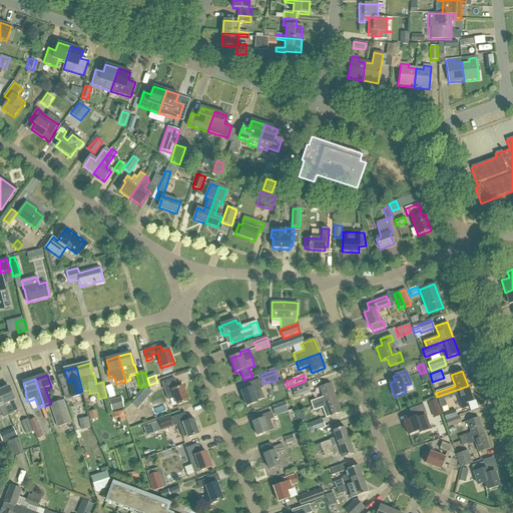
[(175,399),(177,406),(189,402),(183,387),(178,389),(175,379),(165,382),(162,384),(168,401),(175,399)]
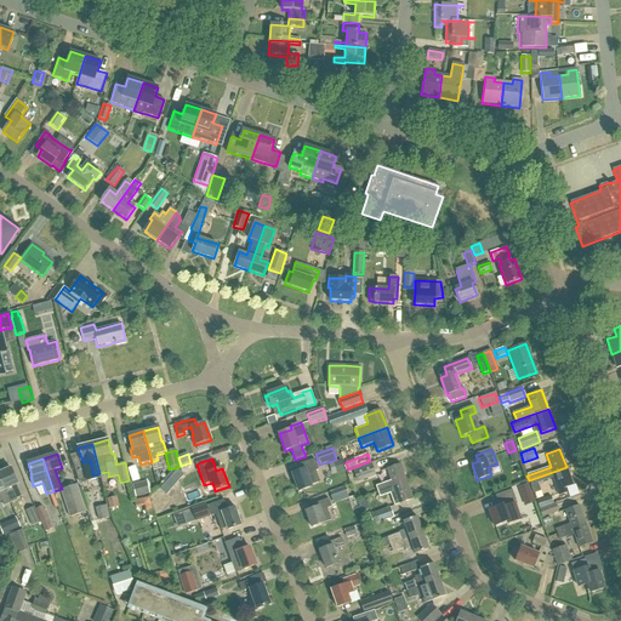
[(322,483),(317,469),(318,469),(315,462),(305,466),(306,469),(294,473),(300,491),(312,488),(312,485),(322,483)]
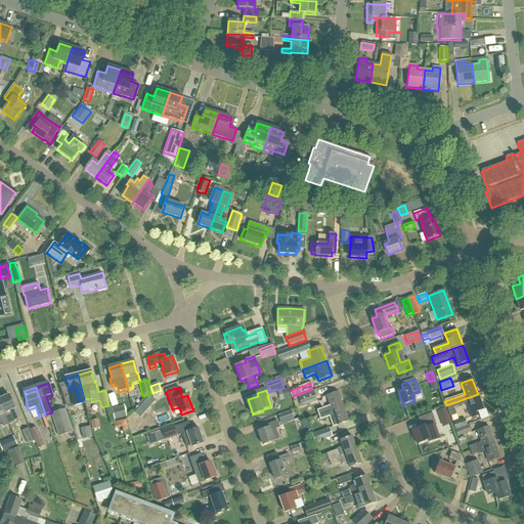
[(316,401),(313,391),(298,397),(301,407),(316,401)]
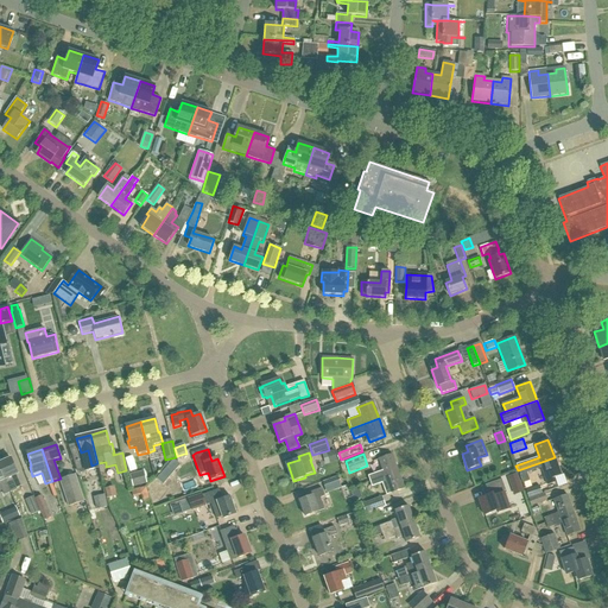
[(371,482),(398,472),(392,455),(379,460),(382,472),(368,477),(371,482)]
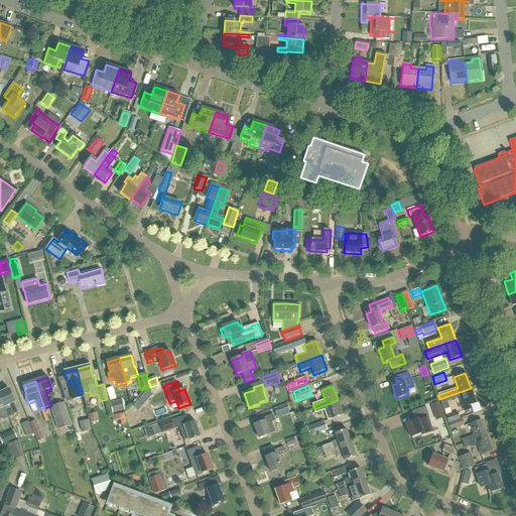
[(460,397),(465,412),(472,409),(471,406),(476,403),(471,388),(439,399),(440,404),(460,397)]
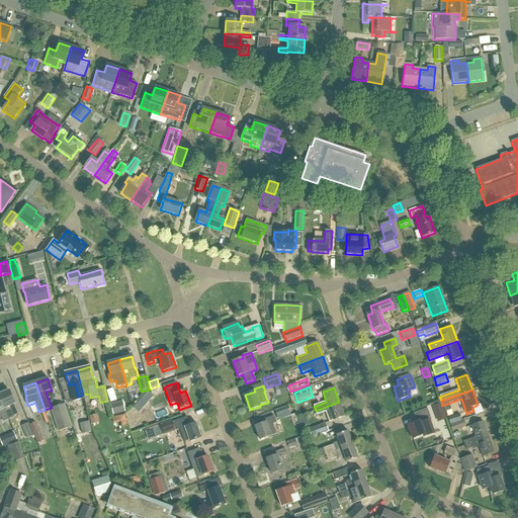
[(9,391),(0,395),(0,400),(9,420),(14,418),(9,407),(15,405),(9,391)]
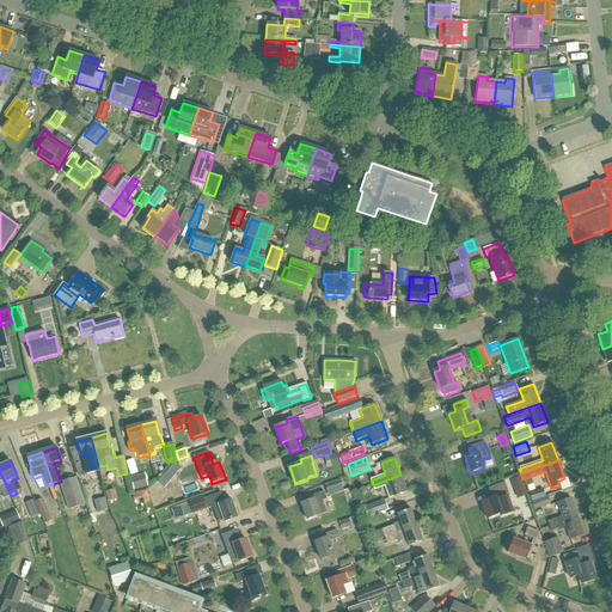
[(182,467),(175,463),(158,482),(164,488),(182,467)]
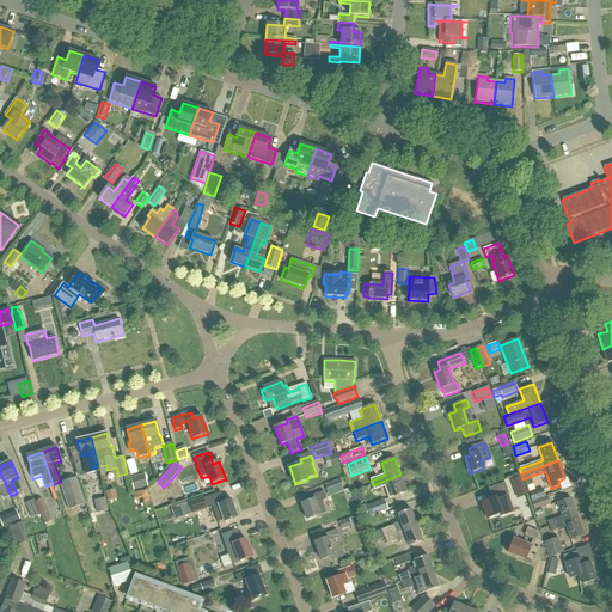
[(0,488),(5,499),(11,496),(0,472),(0,488)]
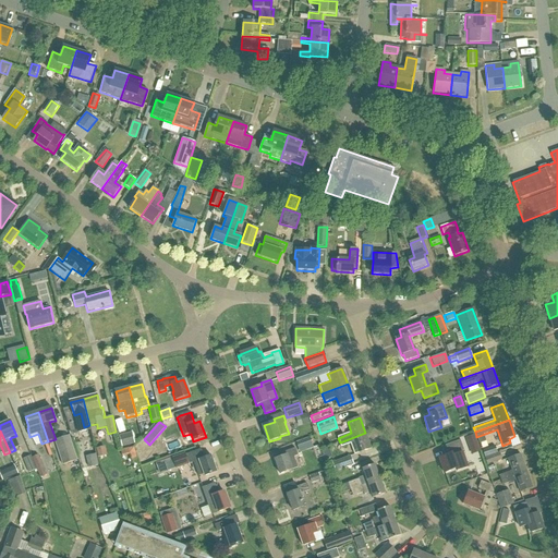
[(351,444),(354,456),(372,449),(365,433),(340,443),(341,448),(351,444)]
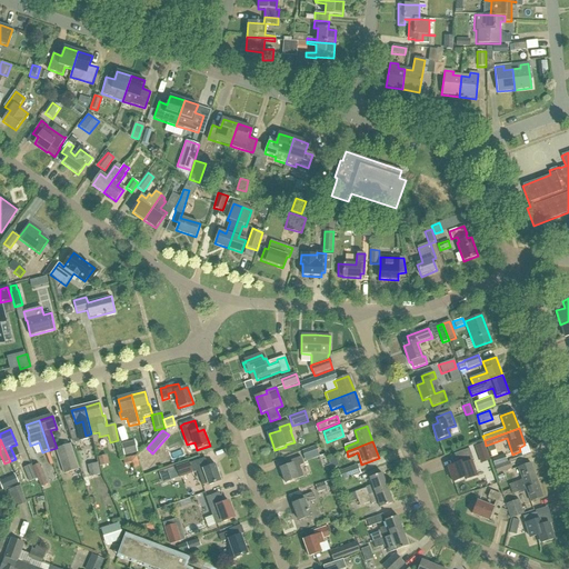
[(121,446),(125,457),(138,453),(136,442),(121,446)]
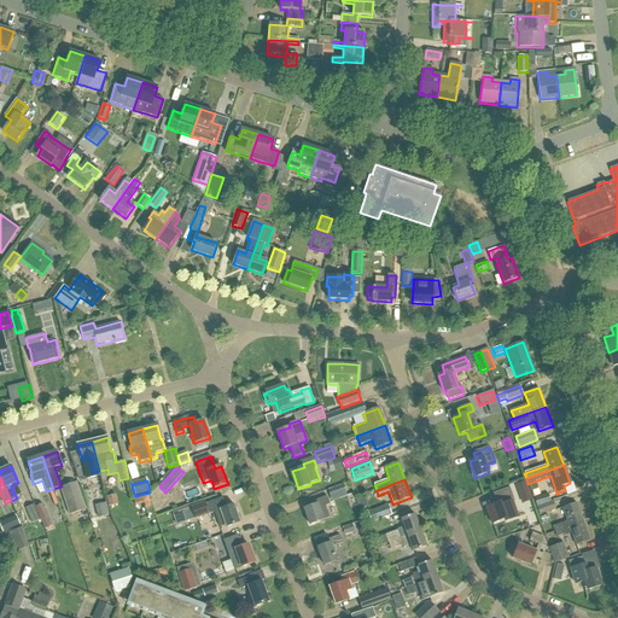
[(525,482),(516,485),(519,494),(528,491),(525,482)]
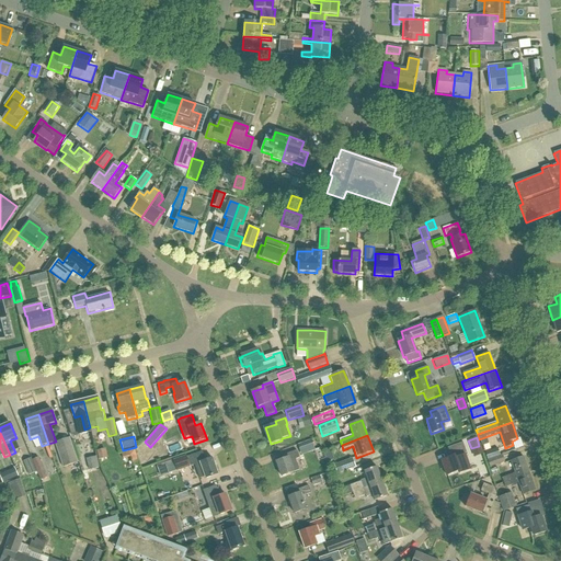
[(70,438),(56,443),(64,467),(78,461),(70,438)]
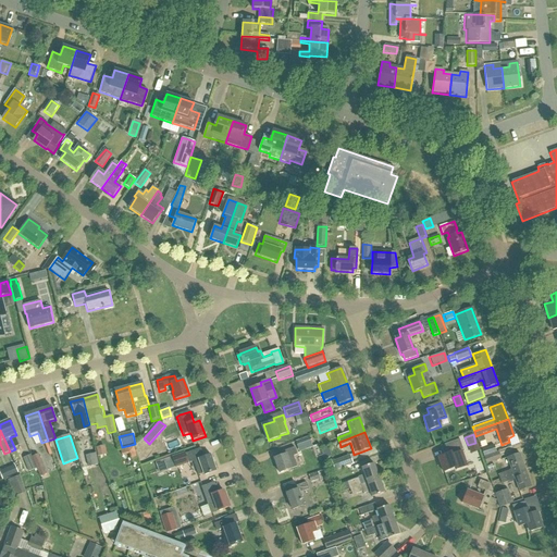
[(296,441),(299,448),(312,444),(309,435),(296,441)]
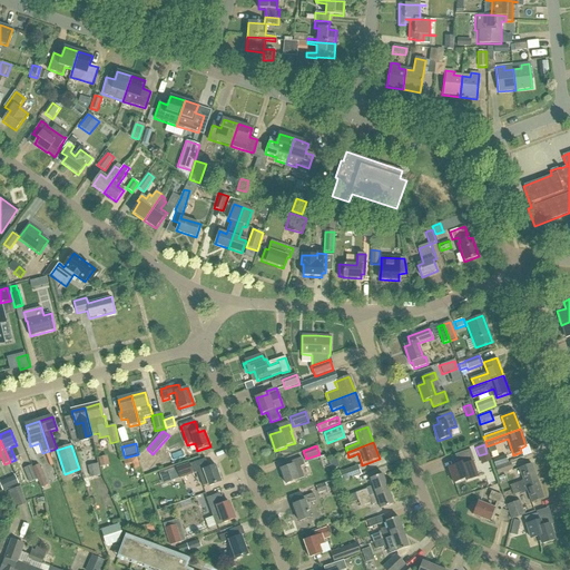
[(455,467),(449,469),(453,483),(465,479),(467,481),(475,478),(471,463),(473,462),(468,450),(451,455),(455,467)]
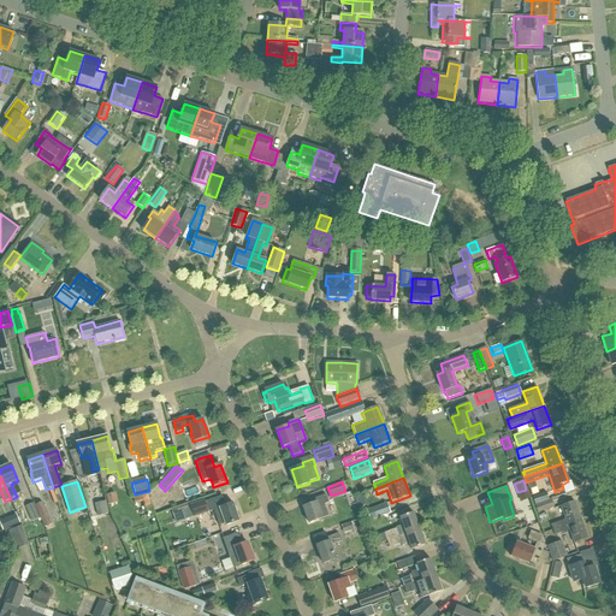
[(532,497),(534,505),(549,501),(546,492),(532,497)]
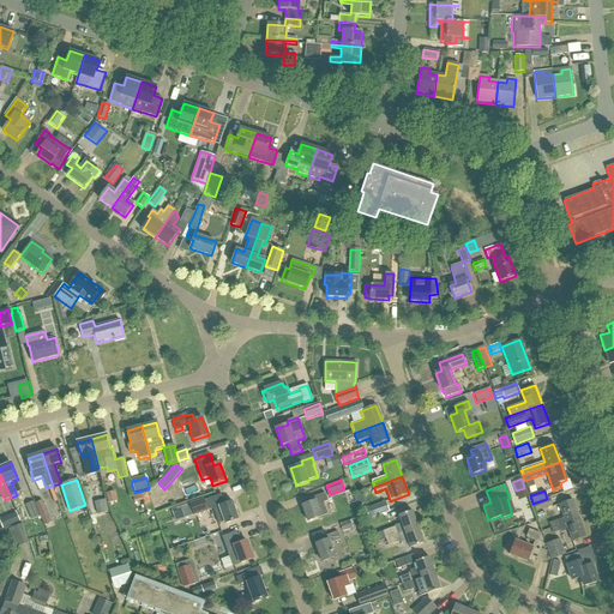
[(132,495),(133,503),(140,500),(142,506),(149,505),(146,492),(132,495)]
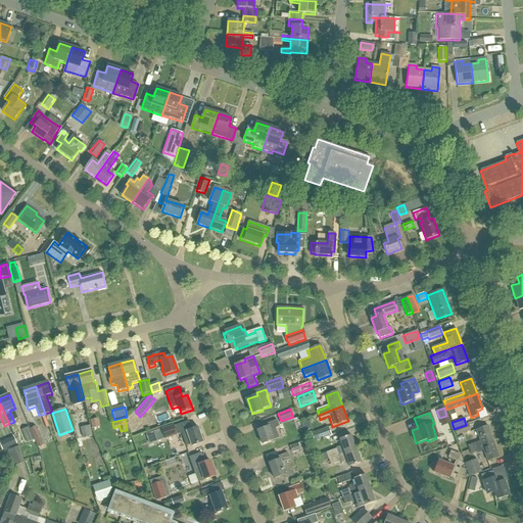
[(99,420),(92,422),(94,429),(101,428),(99,420)]
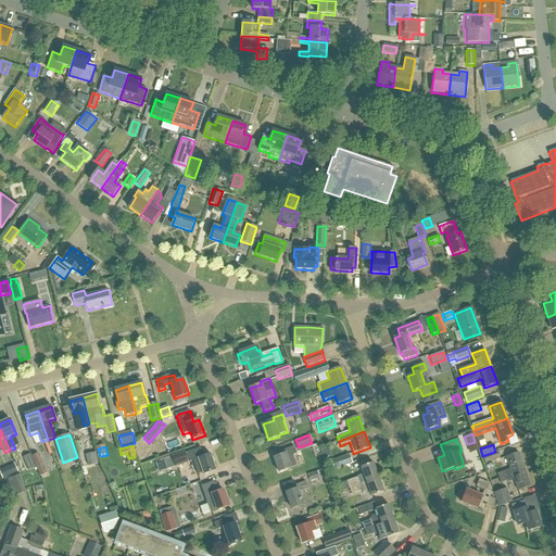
[(275,458),(280,472),(298,466),(294,456),(298,454),(295,446),(283,452),(285,454),(275,458)]
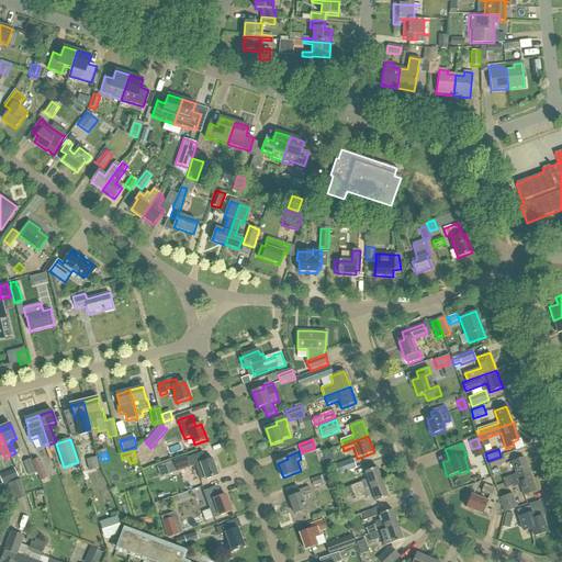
[(205,479),(206,481),(220,475),(213,459),(206,462),(203,453),(188,459),(187,457),(173,462),(178,472),(195,465),(201,480),(205,479)]
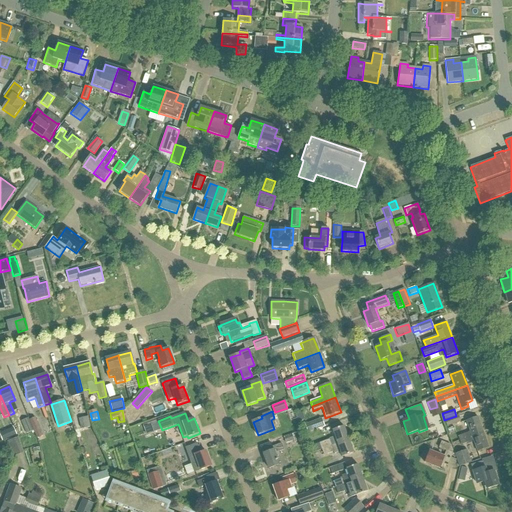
[(252,413),(240,418),(243,424),(254,419),(252,413)]
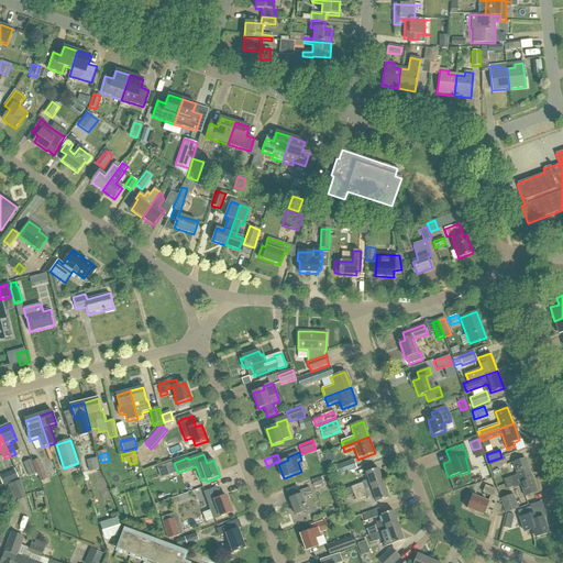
[(501,457),(488,462),(490,468),(506,464),(504,456),(501,457)]
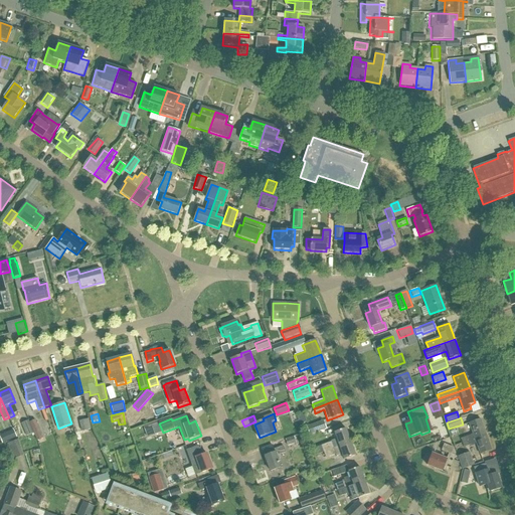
[(33,434),(37,441),(43,439),(35,419),(29,422),(33,434)]
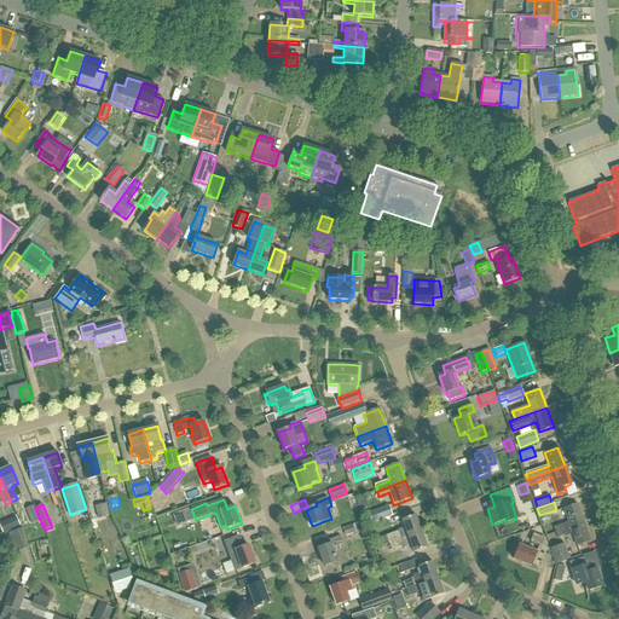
[(556,533),(584,522),(577,504),(563,509),(568,522),(566,524),(561,526),(561,525),(554,528),(556,533)]
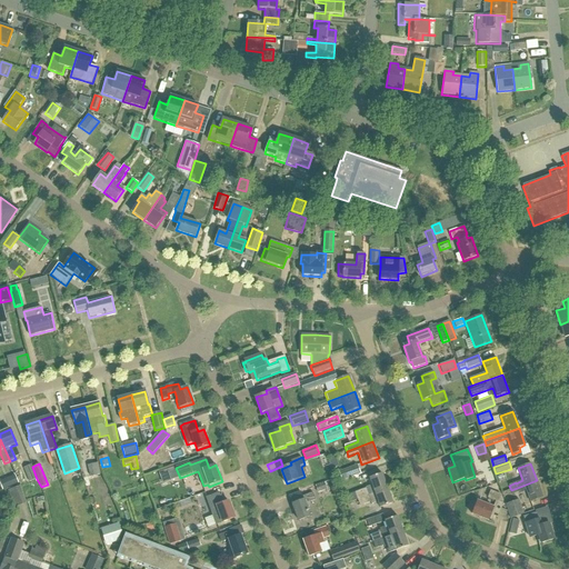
[(29,482),(37,479),(32,467),(31,465),(23,468),(29,482)]
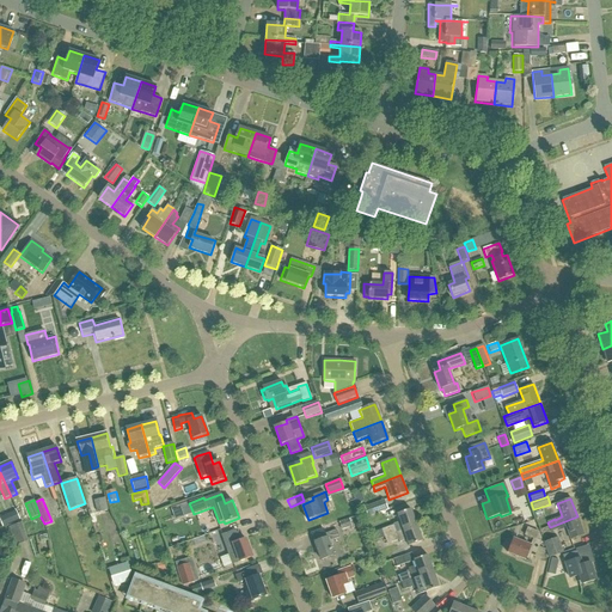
[(387,509),(385,501),(365,508),(367,516),(387,509)]
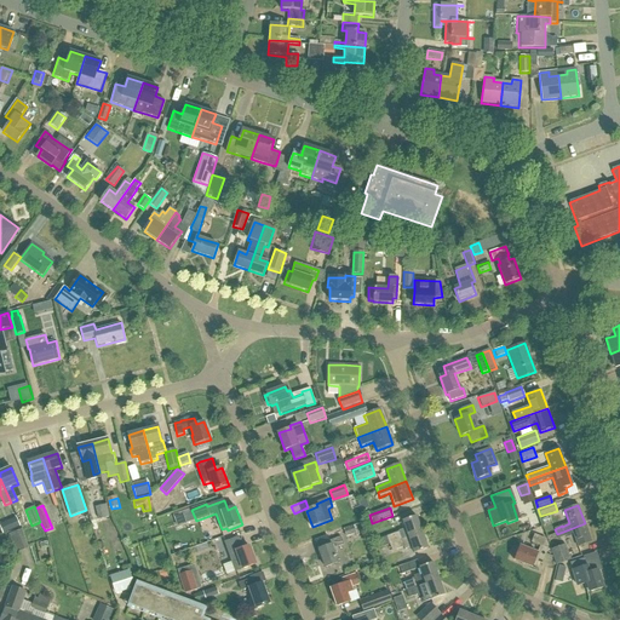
[(191,510),(183,512),(188,524),(196,521),(191,510)]
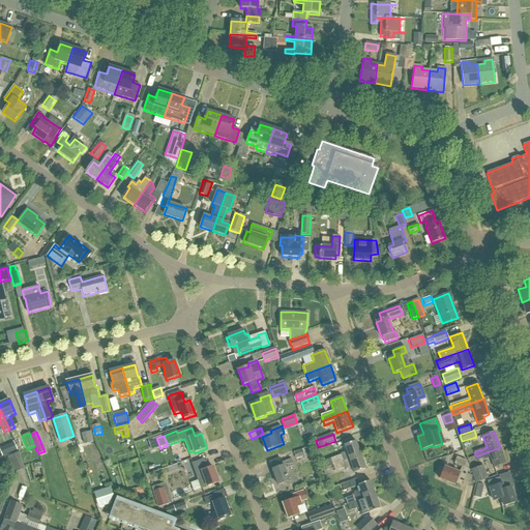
[(344,446),(349,460),(360,455),(355,442),(344,446)]
